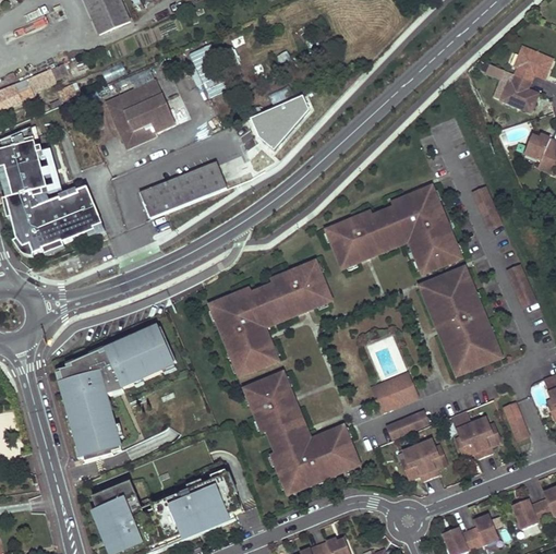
[(130,16),(122,0),(85,0),(98,29),(130,16)]
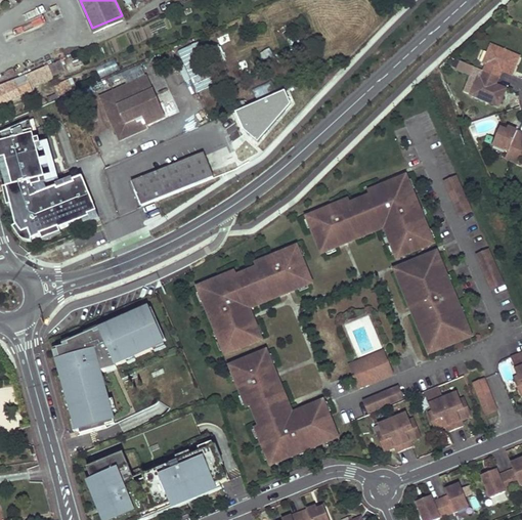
[(196,38),(175,49),(196,89),(215,79),(208,65),(223,57),(216,43),(202,50),(196,38)]
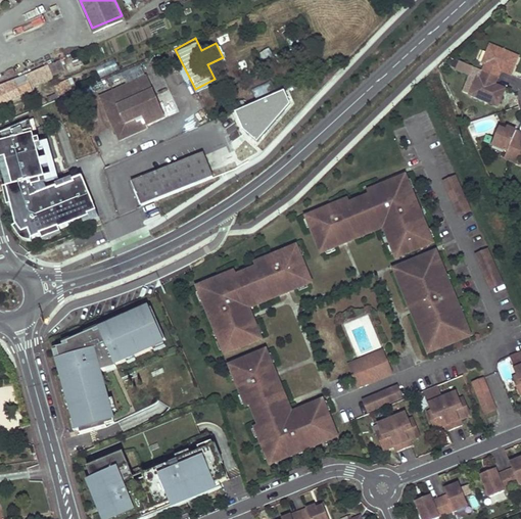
[(518,50),(490,39),(482,56),(485,57),(481,66),(496,74),(501,63),(503,59),(513,63),(518,50)]
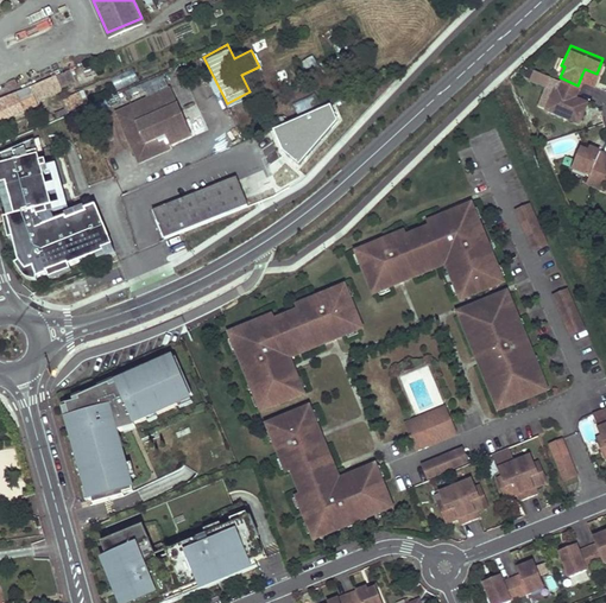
[(303,69),(315,67),(311,54),(300,57),(303,69)]
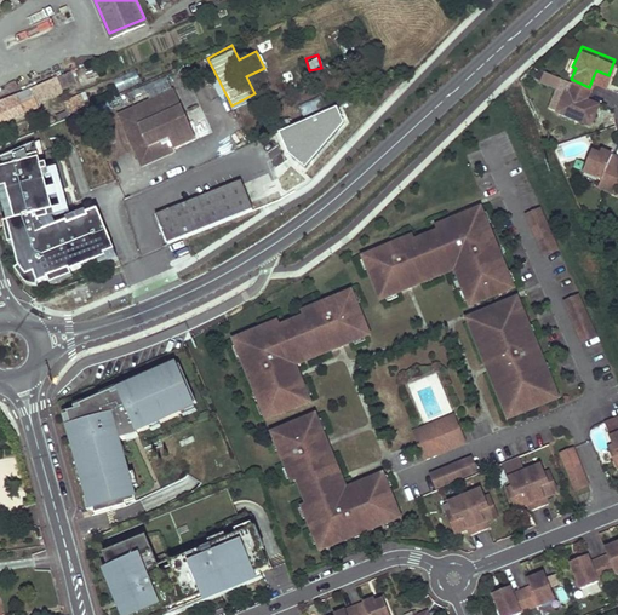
[(109,74),(115,86),(137,75),(131,64),(109,74)]
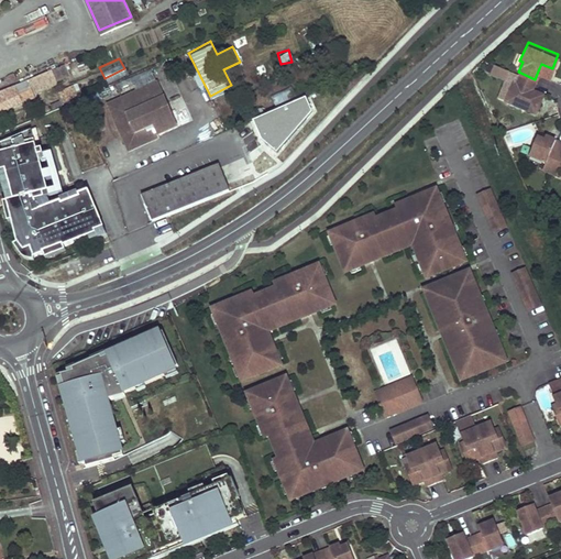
[(67,72),(62,59),(50,65),(55,77),(67,72)]
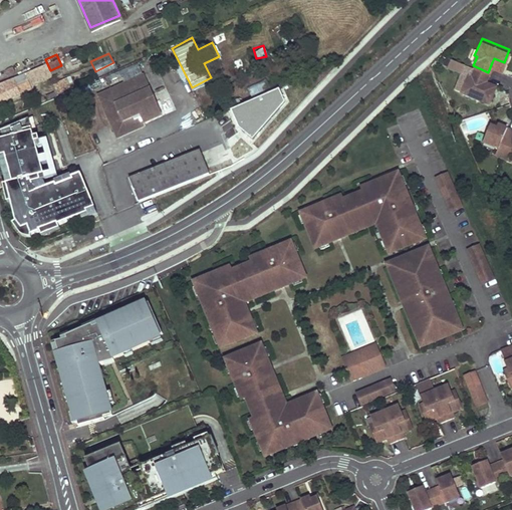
[(464,61),(450,56),(447,64),(460,70),(464,61)]
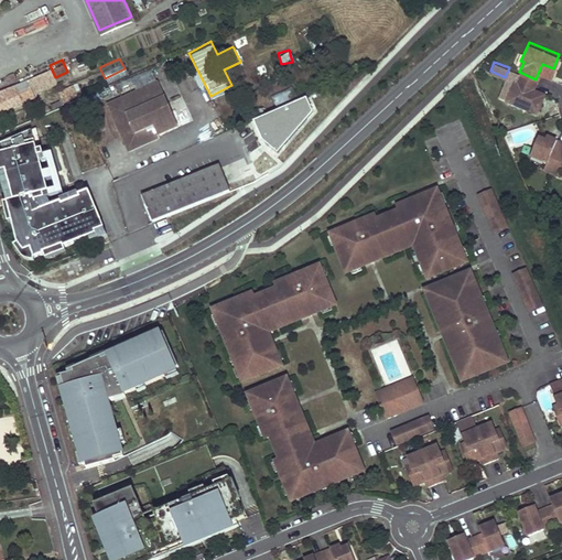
[(553,68),(542,64),(540,68),(551,73),(553,68)]
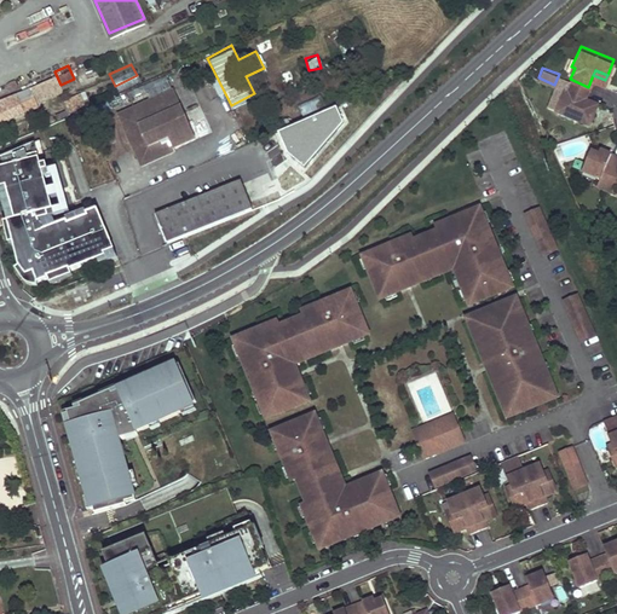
[(29,84),(36,102),(58,86),(53,73),(29,84)]
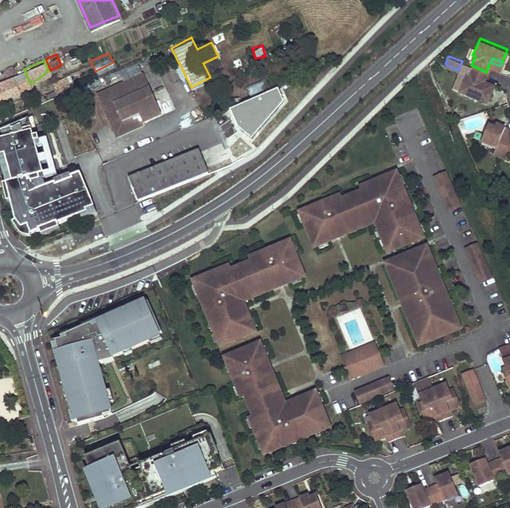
[(486,72),(471,65),(468,75),(465,74),(457,91),(485,103),(490,89),(480,85),(482,81),(486,72)]
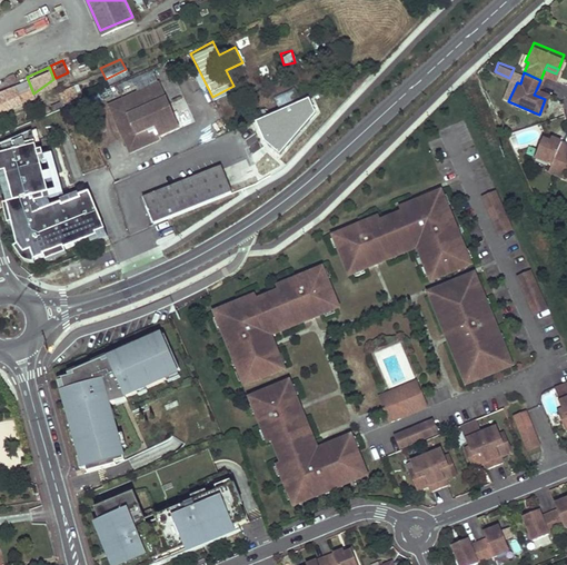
[(0,108),(33,93),(27,77),(6,86),(6,88),(0,89),(0,108)]
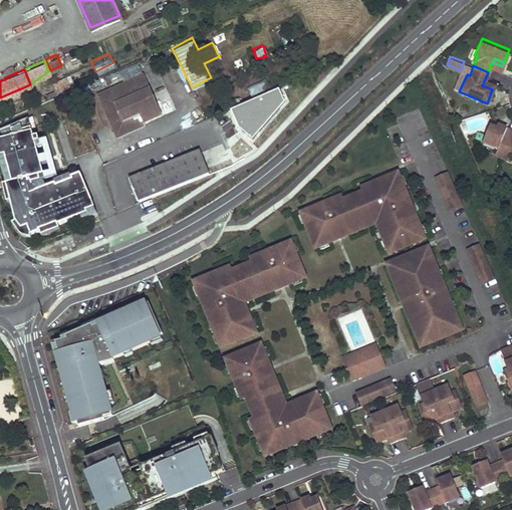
[(113,100),(148,84),(142,71),(96,91),(115,136),(144,122),(143,119),(139,110),(121,118),(113,100)]
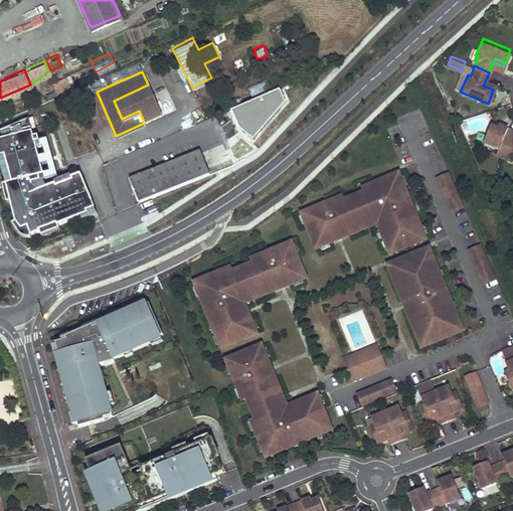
[(69,83),(64,73),(51,80),(56,90),(69,83)]
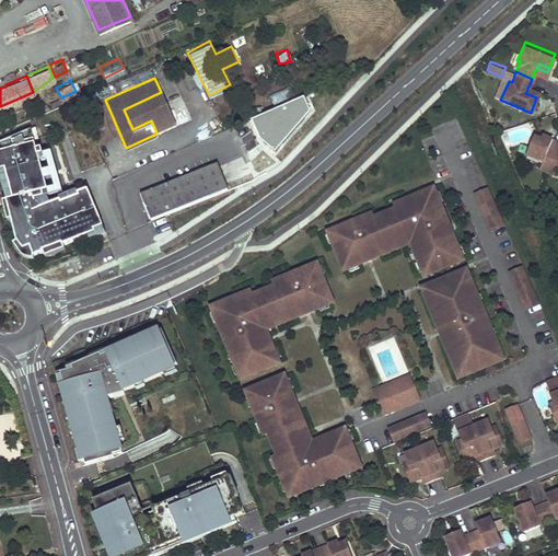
[(82,92),(86,102),(99,96),(94,88),(82,92)]
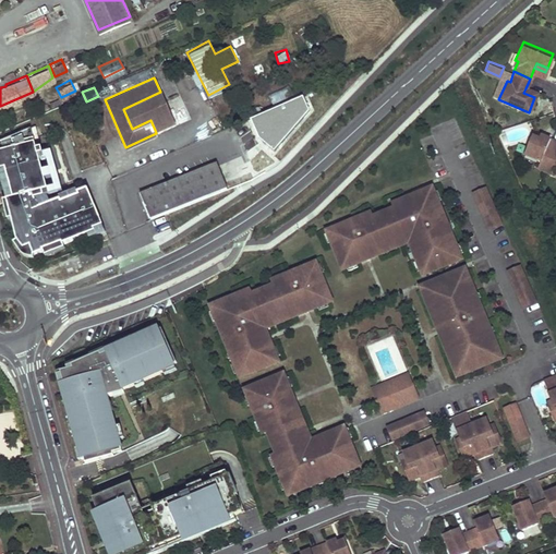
[(526,88),(523,93),(534,97),(536,93),(526,88)]
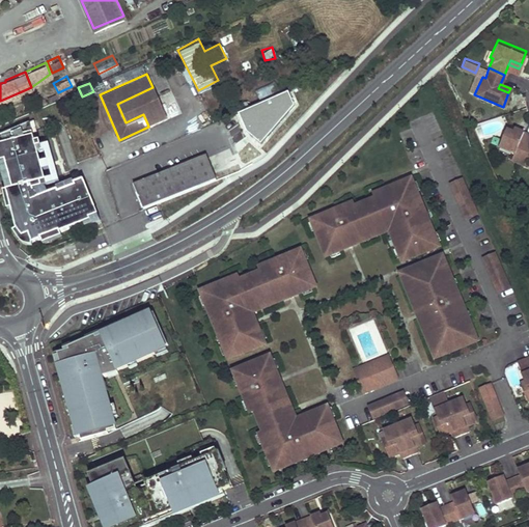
[(165,115),(152,87),(117,104),(126,122),(143,114),(147,123),(165,115)]
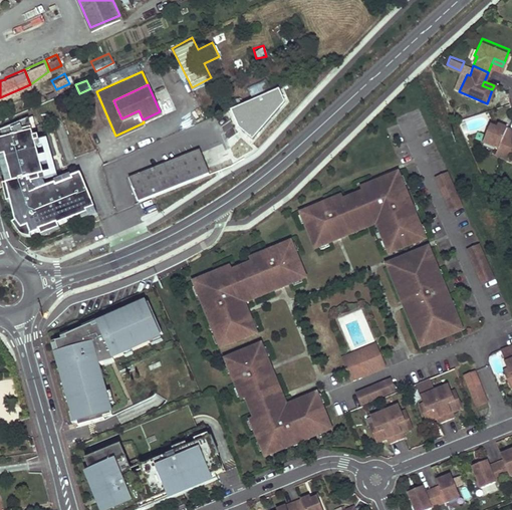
[(28,119),(0,126),(0,179),(12,230),(25,227),(27,236),(36,233),(37,236),(57,231),(55,224),(91,215),(80,171),(54,177),(45,139),(33,142),(28,119)]
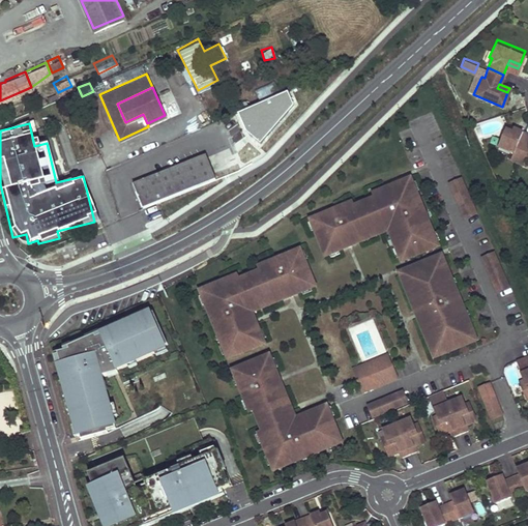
[(527,134),(527,132),(512,125),(510,127),(504,125),(497,143),(512,149),(509,156),(518,161),(522,149),(527,134)]
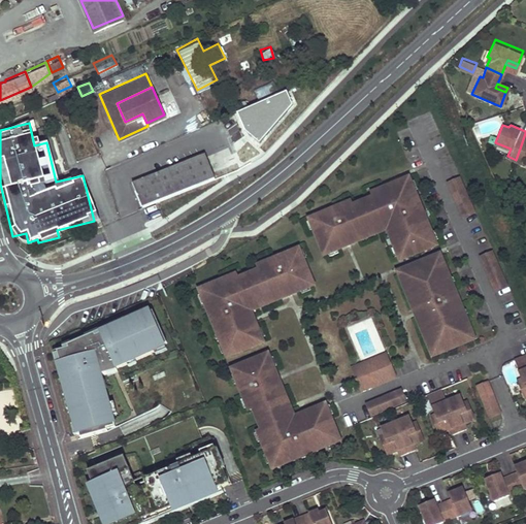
[(525,133),(520,149),(516,160),(524,163),(525,157),(525,133)]
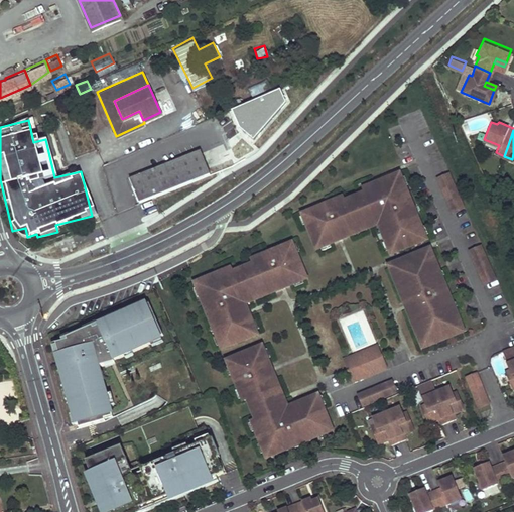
[(127,177),(137,202),(231,163),(228,156),(205,164),(198,149),(127,177)]
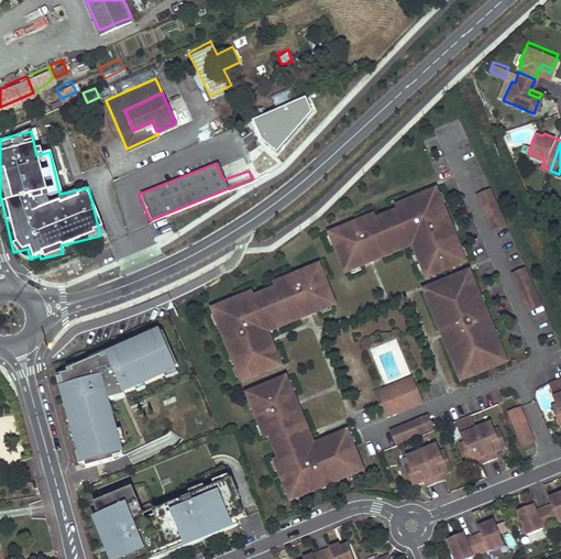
[(487,185),(475,190),(492,227),(504,221),(487,185)]
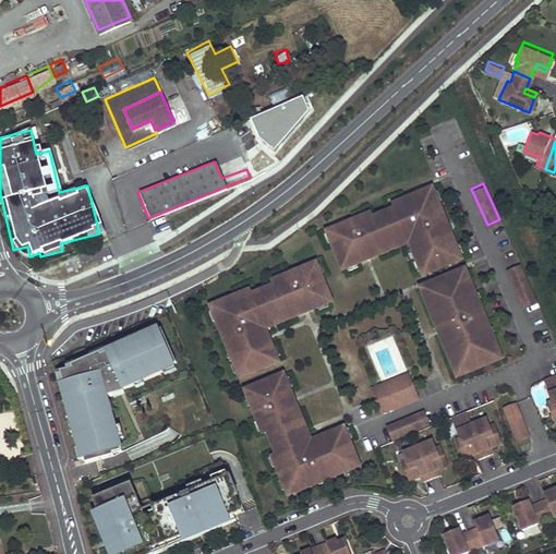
[(370,211),(327,228),(331,240),(333,239),(338,251),(337,251),(341,263),(363,255),(361,251),(367,249),(369,252),(377,249),(376,245),(391,239),(393,242),(413,233),(415,239),(411,241),(422,269),(435,263),(444,259),(445,260),(458,254),(443,217),(439,219),(437,214),(440,213),(437,204),(433,206),(431,203),(434,201),(435,199),(430,185),(407,195),(409,199),(403,201),(401,197),(391,201),(394,206),(372,215),(370,211)]
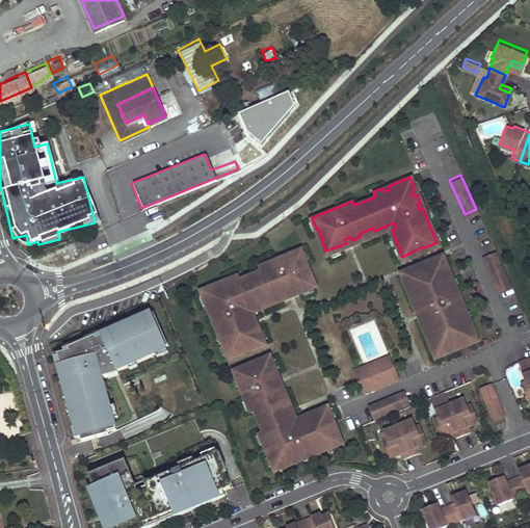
[(201,288),(205,298),(206,299),(206,300),(208,300),(209,300),(210,300),(211,305),(208,306),(211,314),(215,313),(216,318),(213,319),(228,353),(240,348),(240,347),(248,344),(249,345),(262,340),(252,313),(246,316),(244,310),(264,301),(263,298),(277,293),(279,296),(287,293),(285,290),(291,287),(293,290),(313,282),(308,270),(307,271),(302,260),(303,260),(298,248),(258,265),(260,269),(239,278),(237,273),(201,288)]
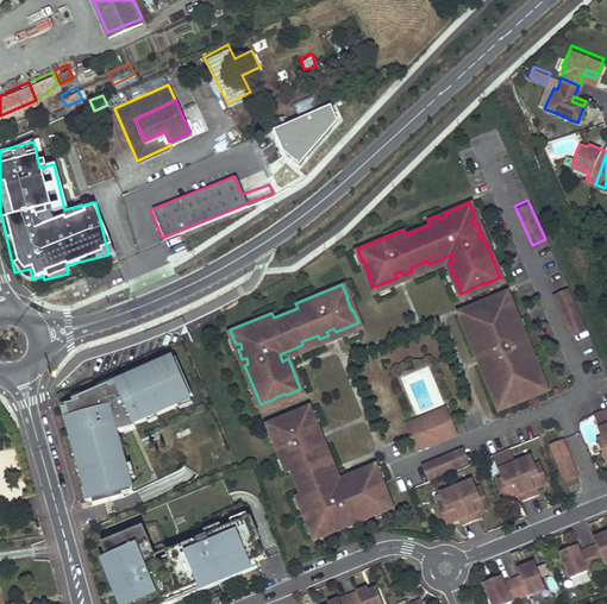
[(565,285),(552,291),(569,331),(583,325),(565,285)]
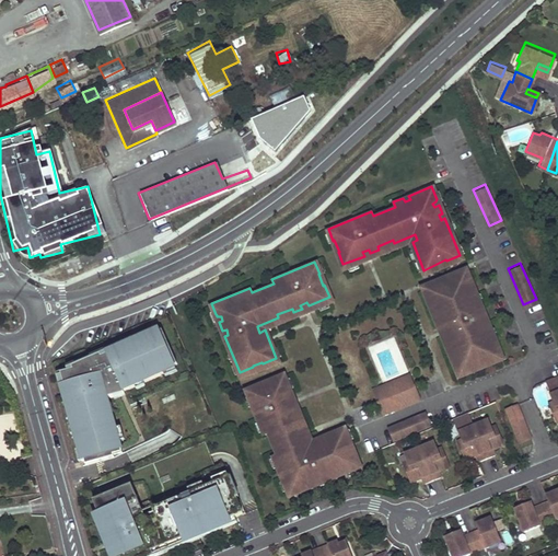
[(473,298),(477,297),(465,266),(420,284),(436,322),(440,320),(427,287),(439,281),(439,282),(451,278),(450,277),(462,271),(473,298)]
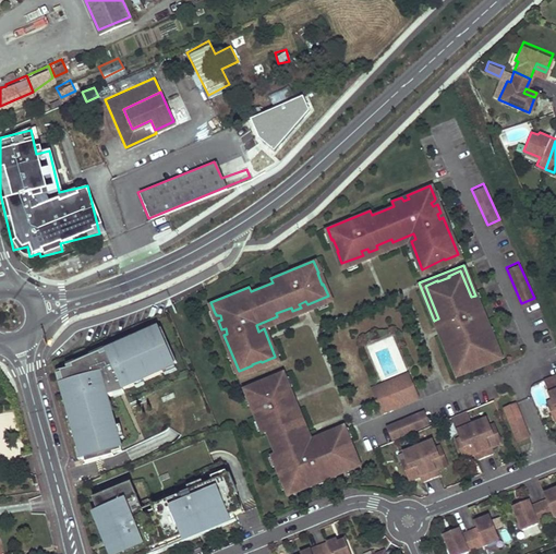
[(437,280),(425,286),(438,318),(434,321),(434,322),(439,320),(440,323),(443,322),(445,327),(443,328),(444,332),(439,334),(440,334),(444,333),(458,366),(470,361),(470,360),(481,356),(482,357),(494,351),(483,325),(487,324),(487,323),(476,294),(475,296),(471,297),(460,271),(448,276),(449,277),(437,281),(437,280)]
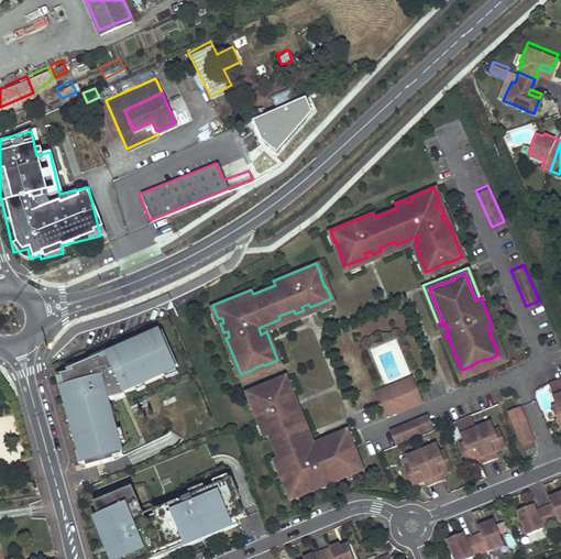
[(504,357),(492,327),(487,328),(498,354),(486,360),(485,359),(474,363),(474,364),(462,370),(448,336),(444,337),(460,375),(504,357)]
